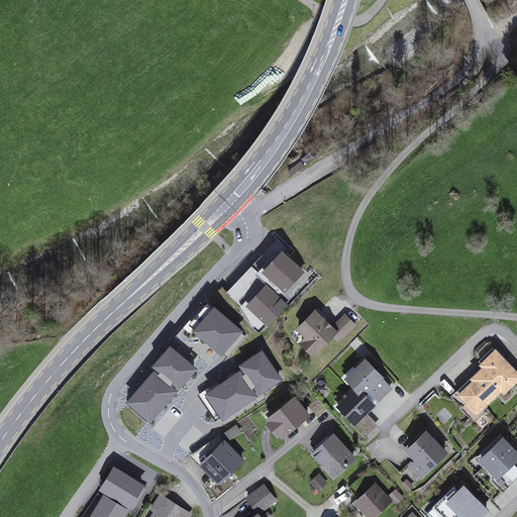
[(282,249),(262,271),(285,293),(305,272),(282,249)]
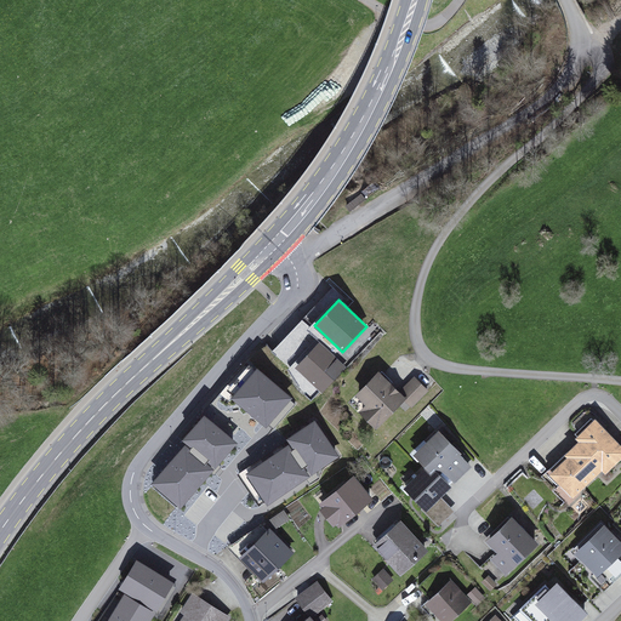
[(347,368),(319,341),(295,366),(322,393),(347,368)]
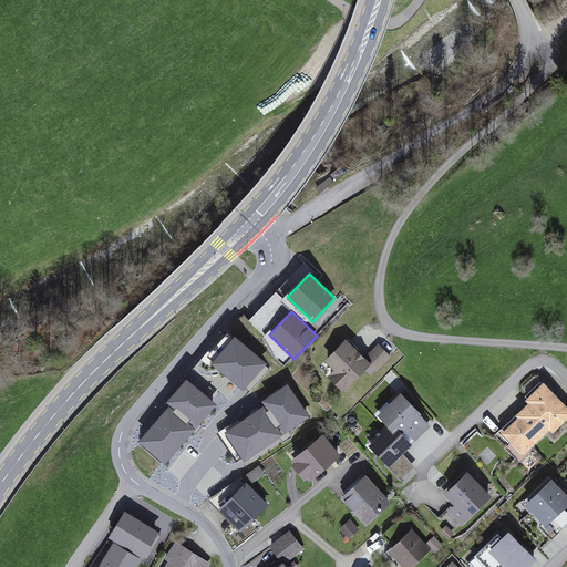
[(210,359),(244,387),(264,363),(230,334),(210,359)]
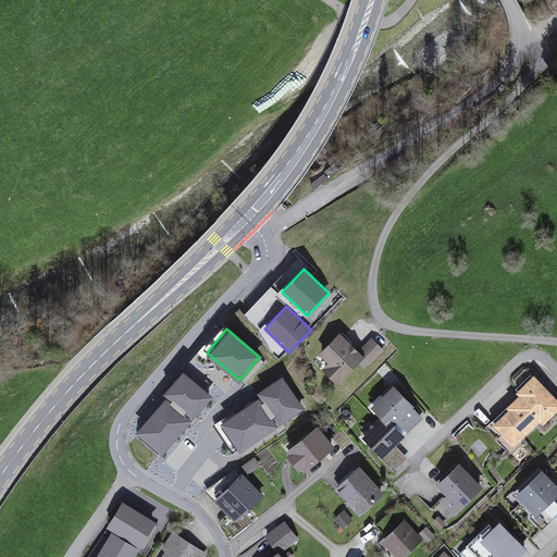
[(347,334),(319,359),(341,383),(359,367),(362,371),(386,349),(374,337),(361,349),(347,334)]
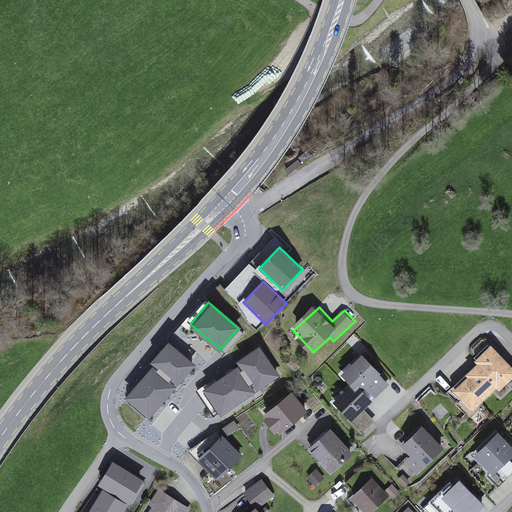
[(192,364),(169,345),(127,395),(150,414),(192,364)]
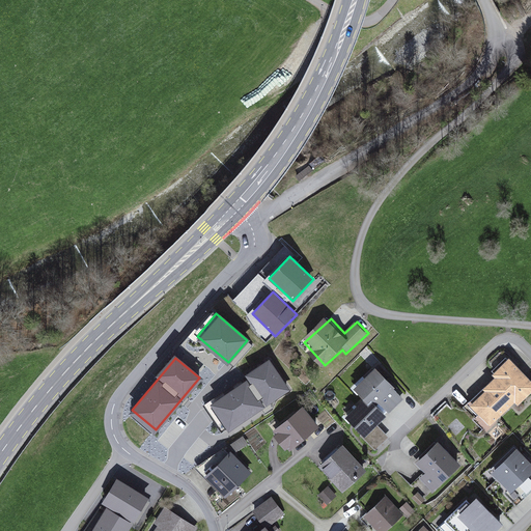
[(497,380),(467,407),(487,430),(515,406),(518,409),(530,396),(530,379),(511,358),(493,374),(497,380)]
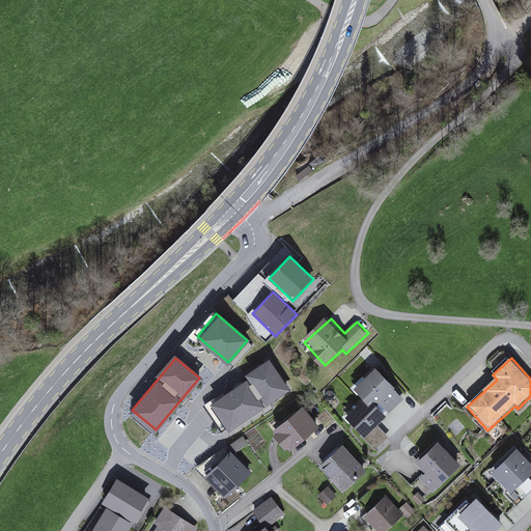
[(212,401),(229,427),(286,389),(268,363),(212,401)]
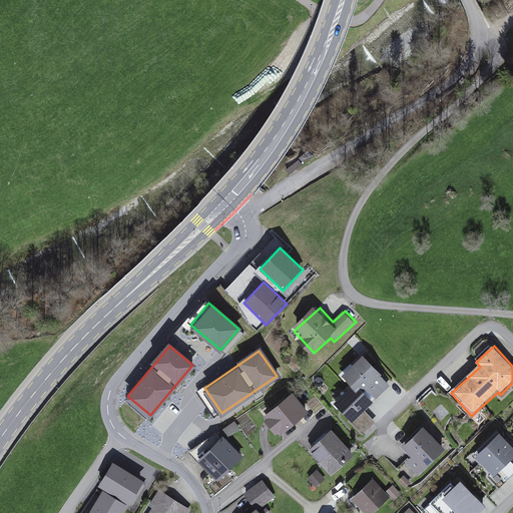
[(347,381),(329,400),(352,422),(390,383),(362,355),(341,376),(347,381)]
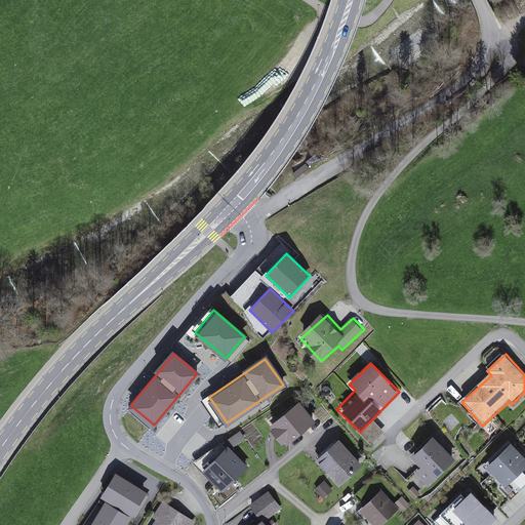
[(304,406),(273,429),(287,448),(318,426),(304,406)]
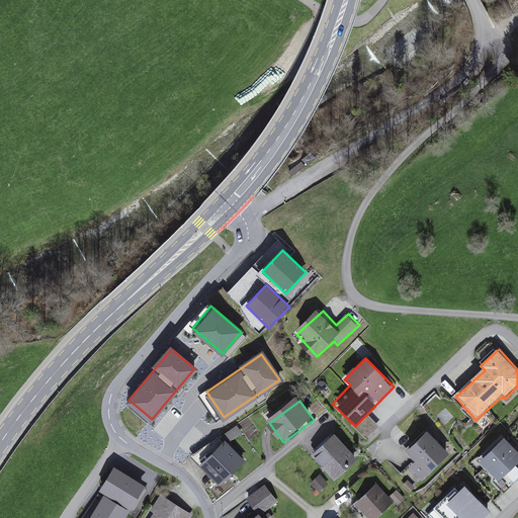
[(231,439),(242,432),(238,426),(227,432),(231,439)]
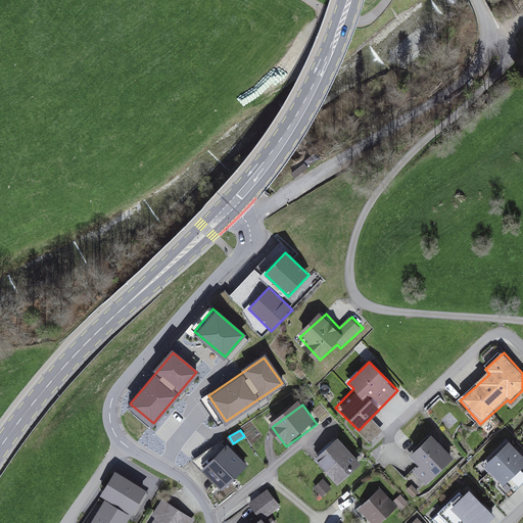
[(454,460),(433,437),(411,458),(418,467),(410,474),(422,488),(454,460)]
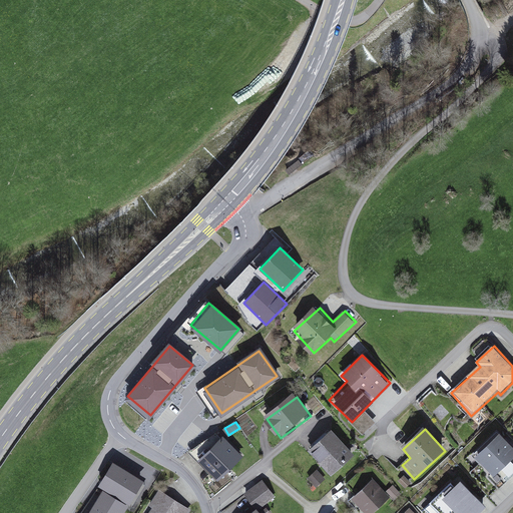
[(195,451),(200,456),(222,435),(217,430),(195,451)]
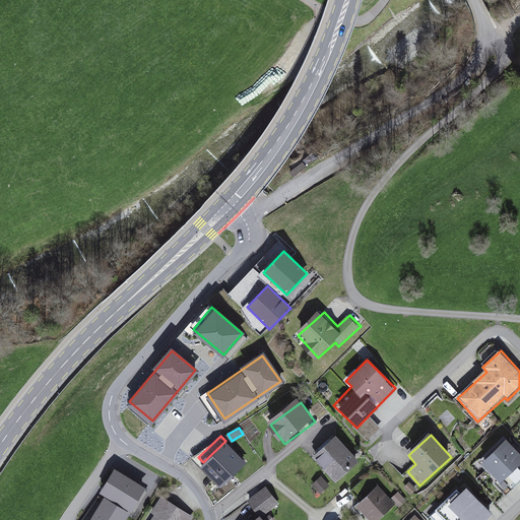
[(332,437),(312,455),(336,482),(356,465),(332,437)]
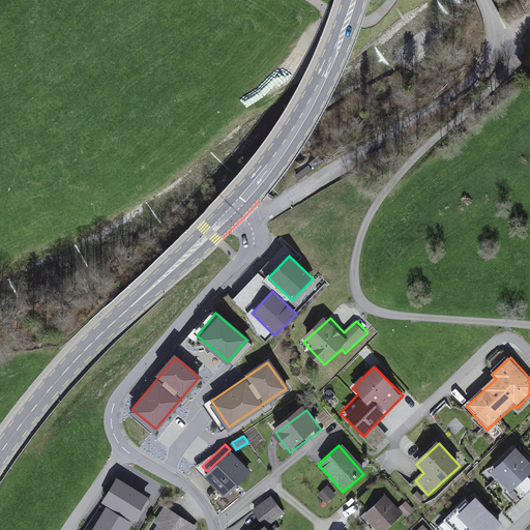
[(529,491),(529,463),(517,448),(488,474),(516,504),(529,491)]
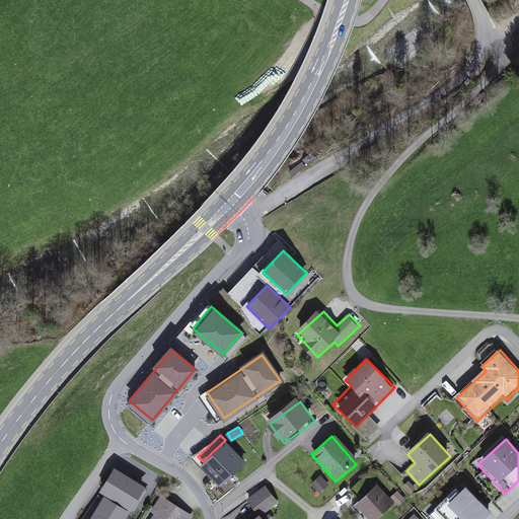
[(227,441),(201,467),(221,487),(246,460),(227,441)]
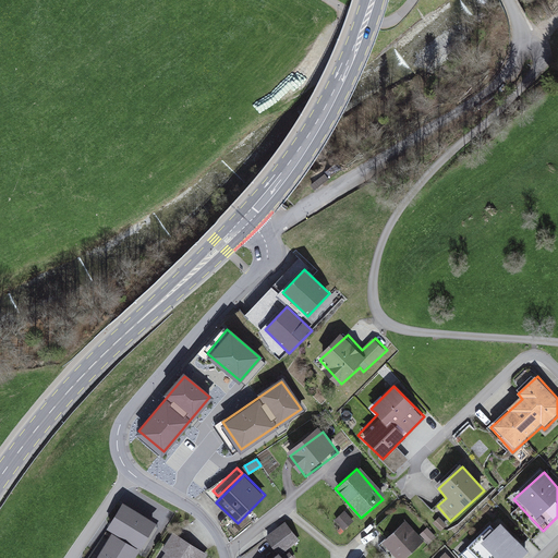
[(122,502),(107,528),(141,548),(156,523),(122,502)]
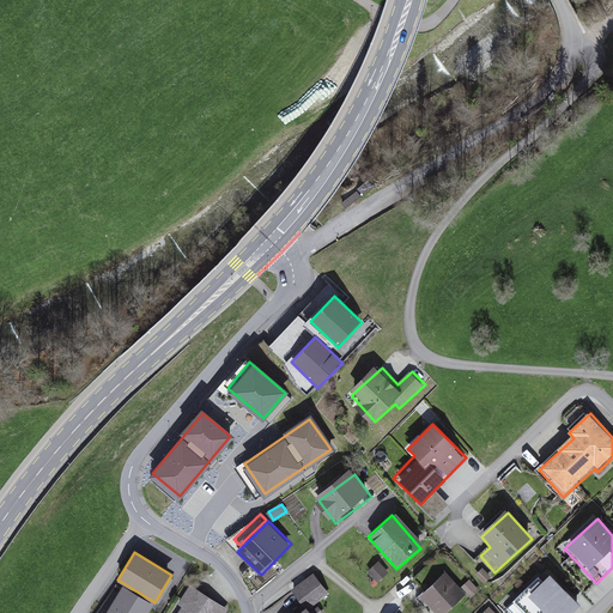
[(371,569),(380,578),(388,571),(378,562),(371,569)]
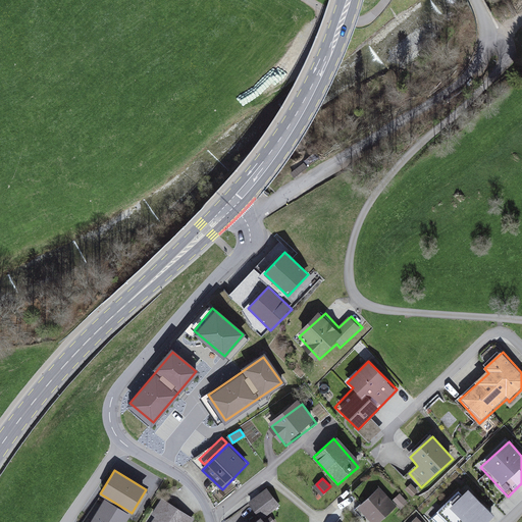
[(489,521),(497,516),(467,483),(429,516),(434,521),(464,521),(465,521),(464,521),(489,521)]
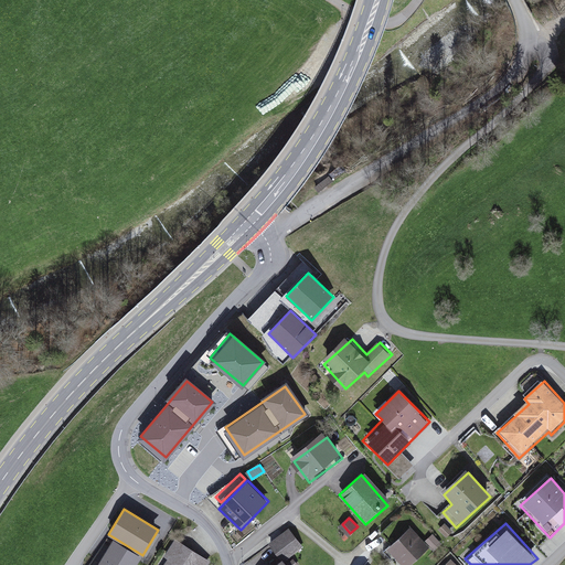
[(412,564),(427,552),(405,526),(379,551),(391,564),(412,564)]
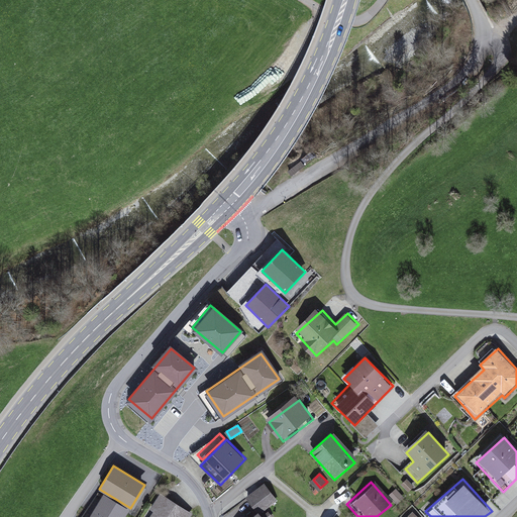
[(260,516),(259,516),(275,503),(263,487),(245,500),(252,509),(240,516),(260,516)]
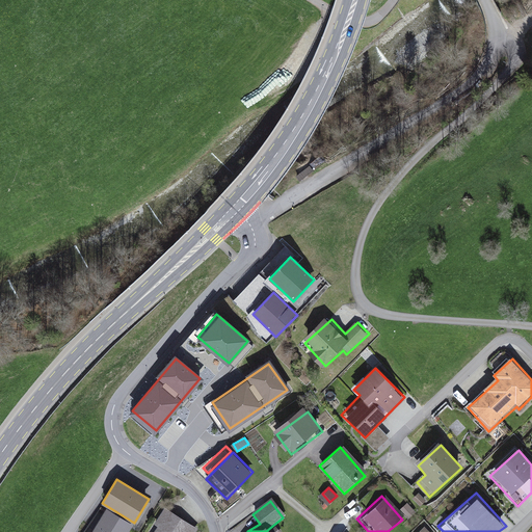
[(128,531),(133,524),(106,507),(90,531),(128,531)]
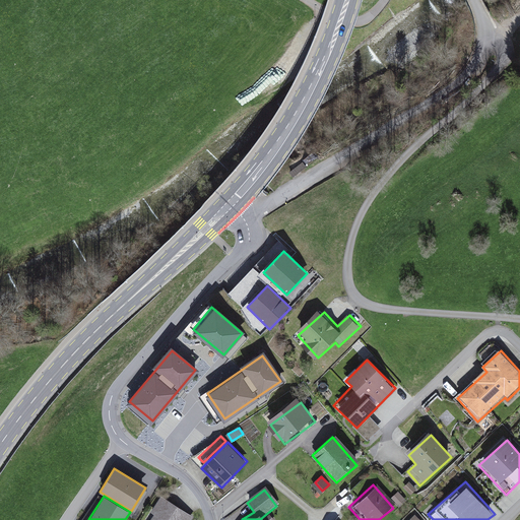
[(165,502),(152,519),(188,519),(190,518),(165,502)]
